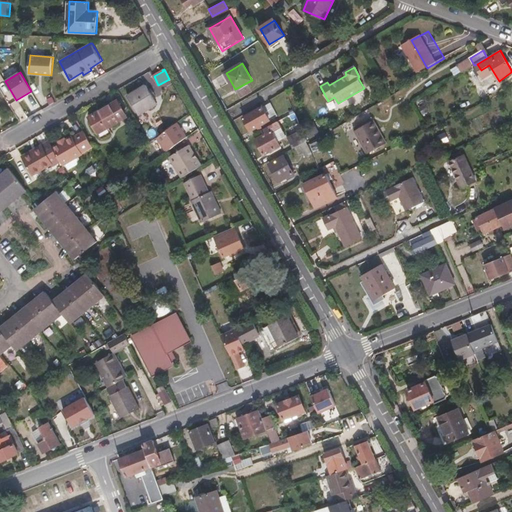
[(157,104),(145,85),(127,96),(139,116),(157,104)]
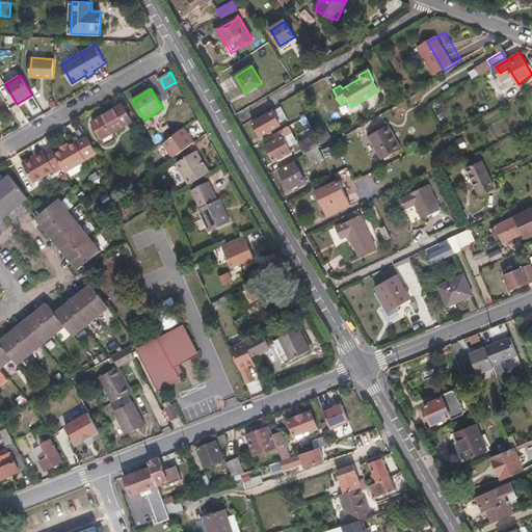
[(132,122),(122,104),(114,108),(124,126),(132,122)]
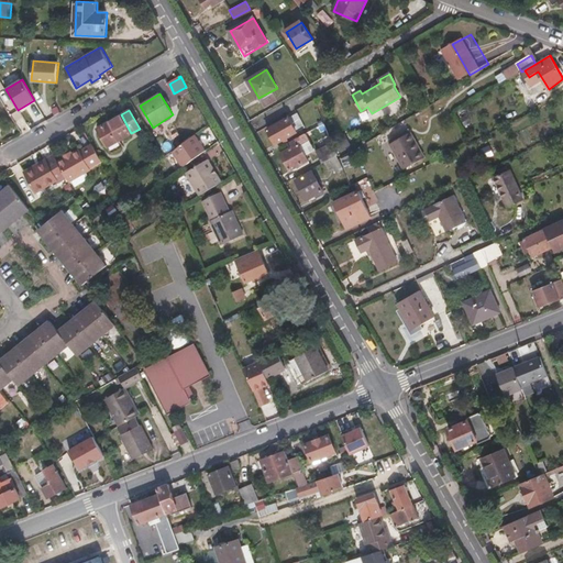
[(276,144),(306,128),(298,113),(287,119),(286,116),(283,118),(284,121),(267,130),(276,144)]
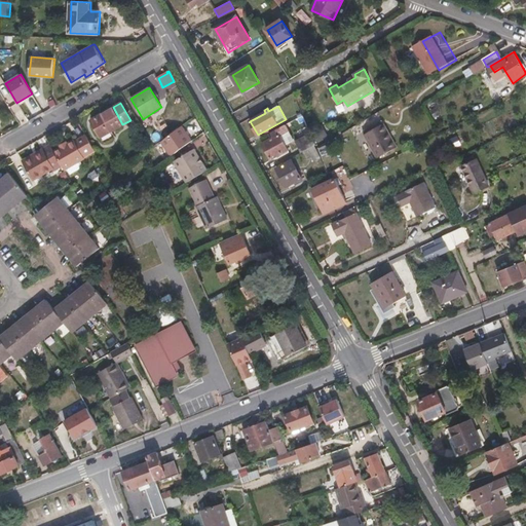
[(122,124),(113,107),(90,120),(101,138),(122,124)]
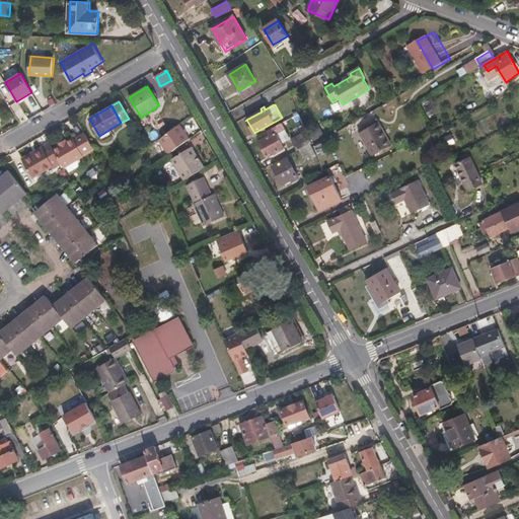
[(392,146),(379,122),(358,134),(372,157),(392,146)]
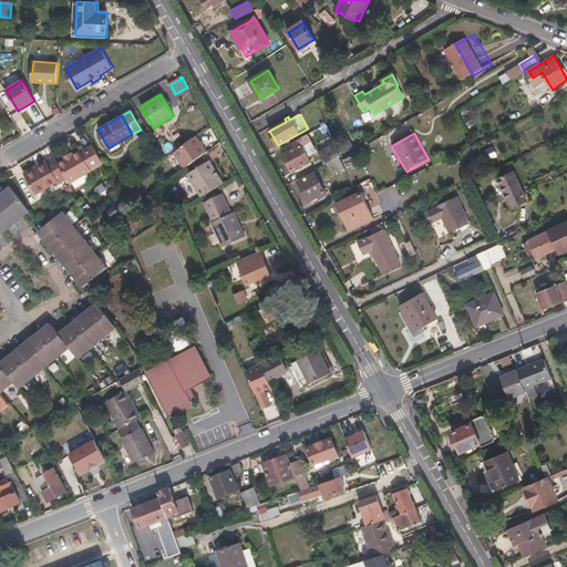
[(308,157),(315,154),(313,152),(317,150),(309,134),(290,144),(292,150),(282,154),(292,172),(297,169),(310,162),(308,157)]
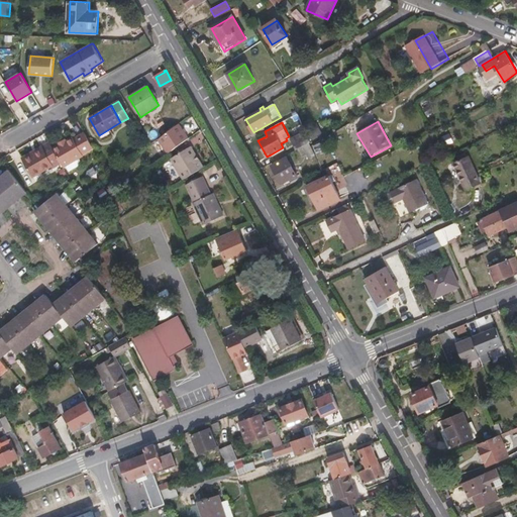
[(189,138),(180,123),(160,138),(169,152),(189,138)]
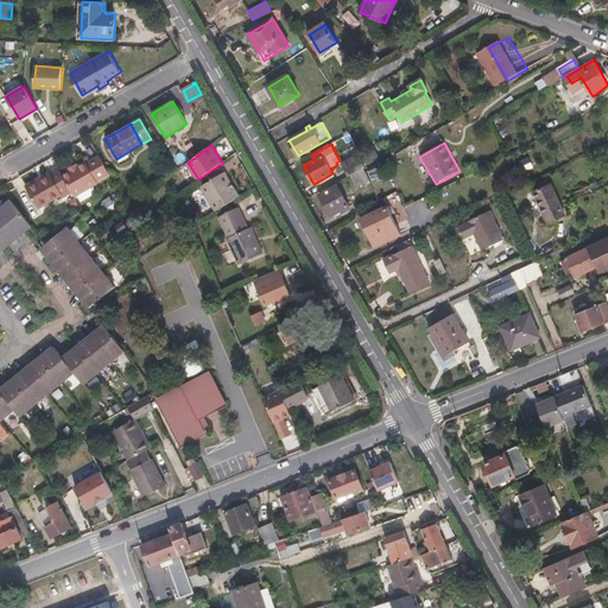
[(436,184),(419,157),(417,153),(412,156),(430,188),(436,184)]
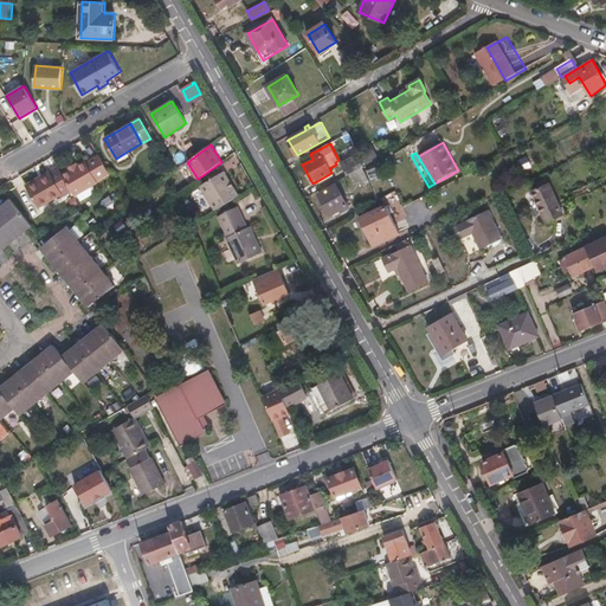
[(365,167),(358,154),(341,162),(347,176),(350,174),(362,168),(365,167)]
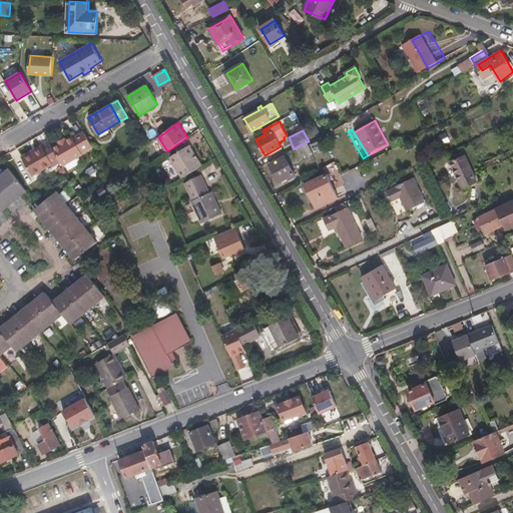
[(81,152),(92,146),(82,131),(71,137),(63,141),(59,143),(52,147),(60,162),(62,165),(65,164),(78,156),(82,154),(81,152)]
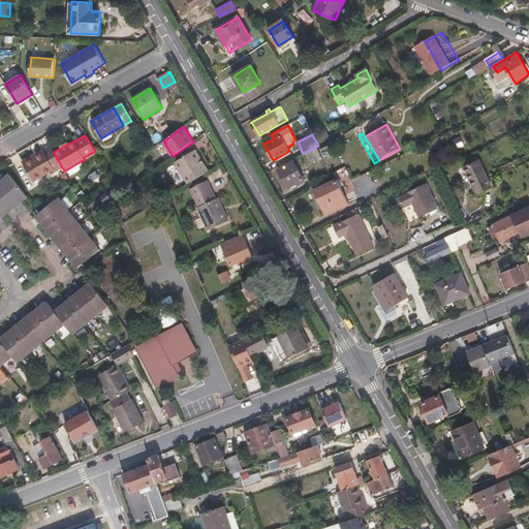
[(54,173),(62,167),(54,152),(50,146),(41,151),(42,153),(23,165),(32,181),(52,169),(54,173)]
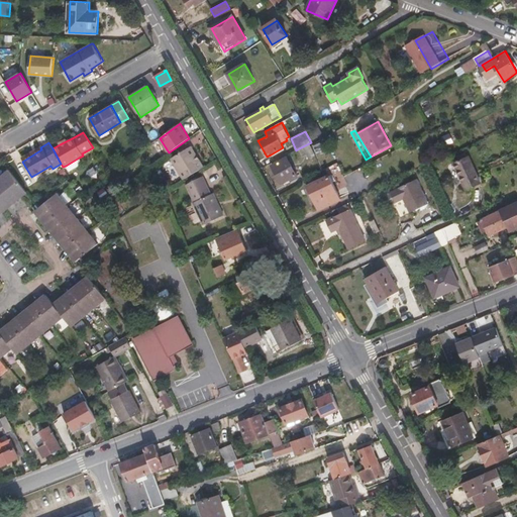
[(315,157),(309,143),(299,148),(303,157),(306,156),(309,160),(315,157)]
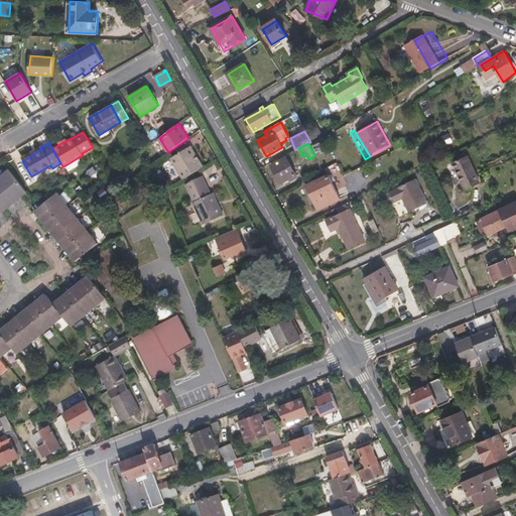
[(203,166),(190,146),(172,157),(183,178),(203,166)]
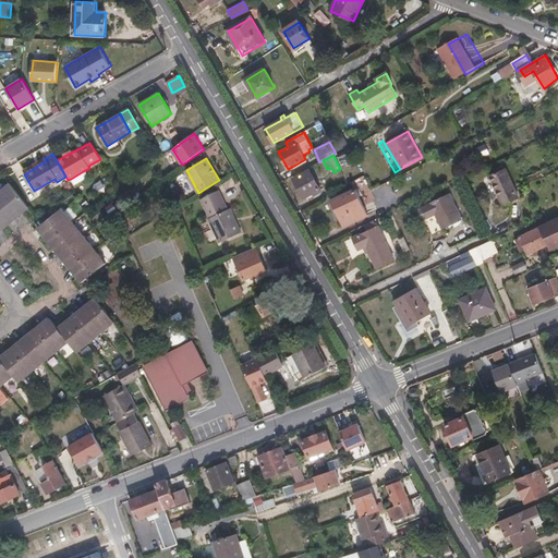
[(24,174),(45,161),(44,159),(23,171),(24,174)]
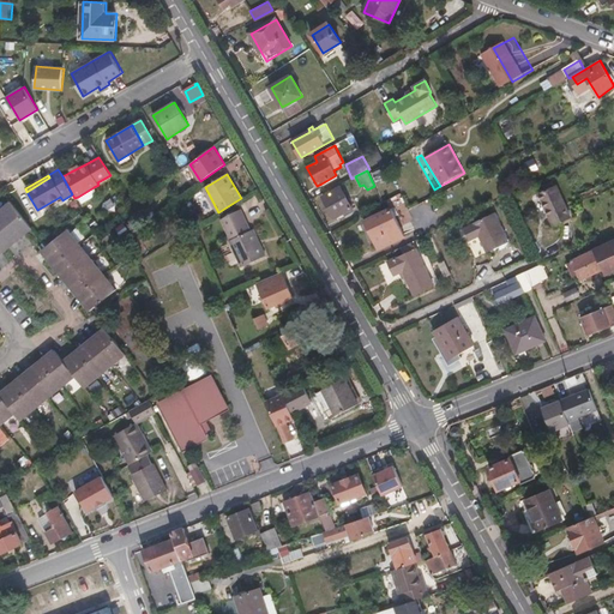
[(324,187),(338,179),(336,175),(321,184),(324,187)]
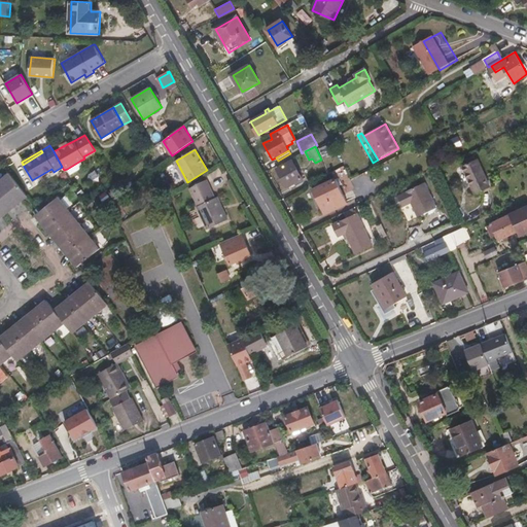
[(490,188),(478,160),(463,167),(477,195),(490,188)]
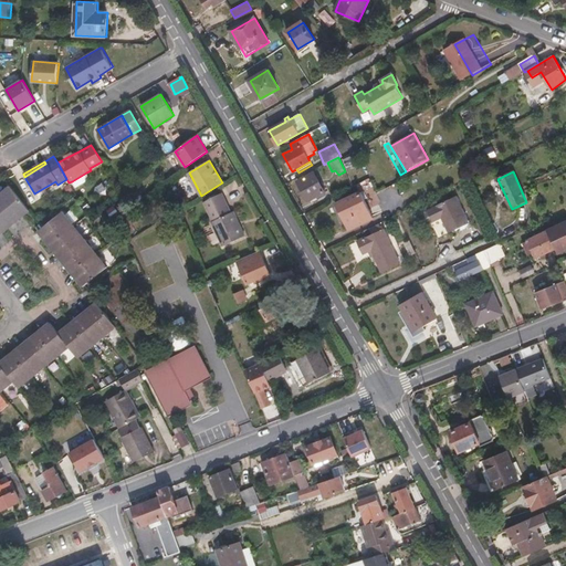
[(86,173),(72,181),(76,187),(87,180),(88,176),(86,173)]
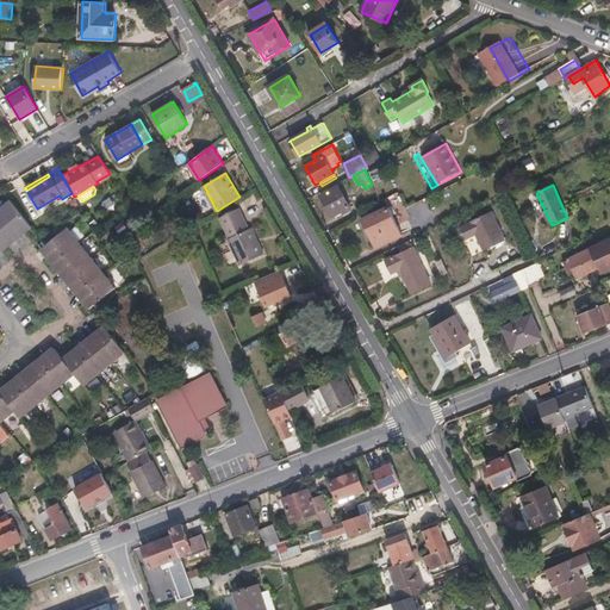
[(352,211),(338,186),(321,195),(332,217),(341,212),(343,216),(352,211)]
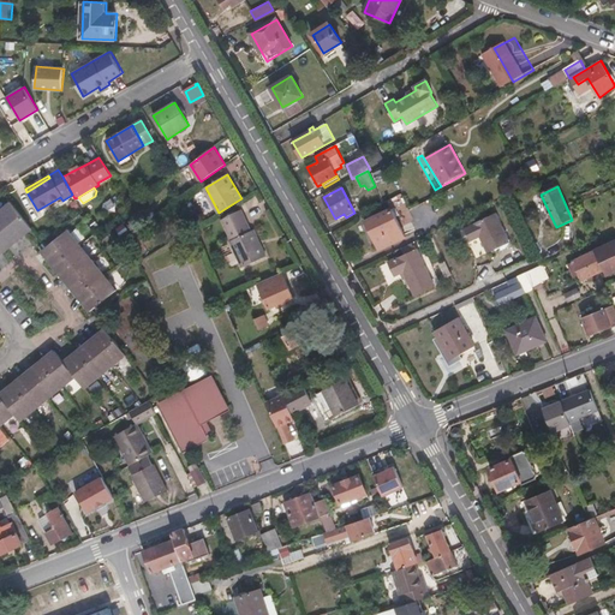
[(11,203),(0,210),(0,254),(31,230),(11,203)]
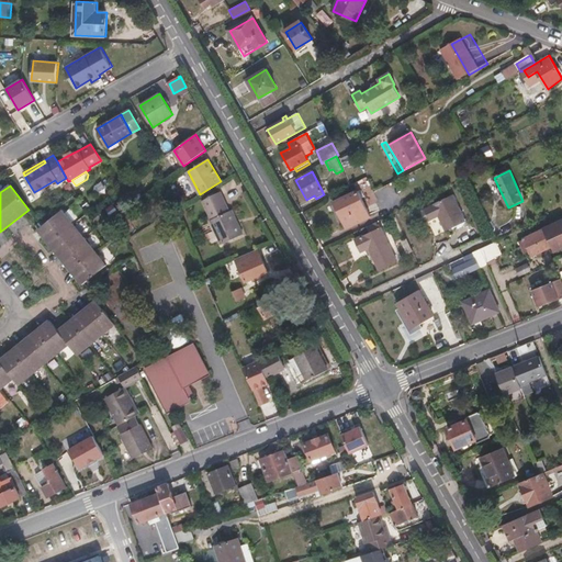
[(229,212),(220,192),(211,197),(203,201),(212,220),(210,221),(221,245),(243,235),(232,210),(229,212)]
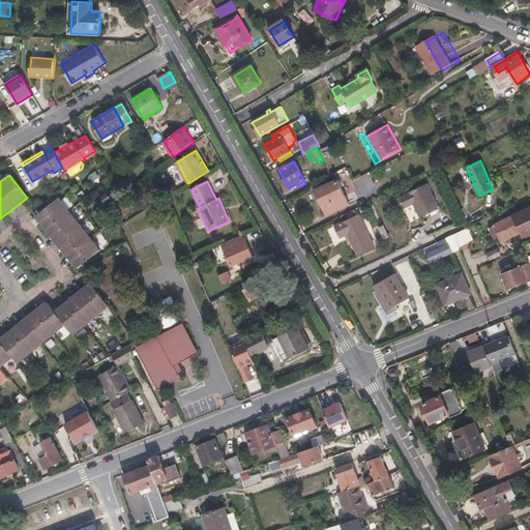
[(350,204),(339,181),(315,192),(326,215),(350,204)]
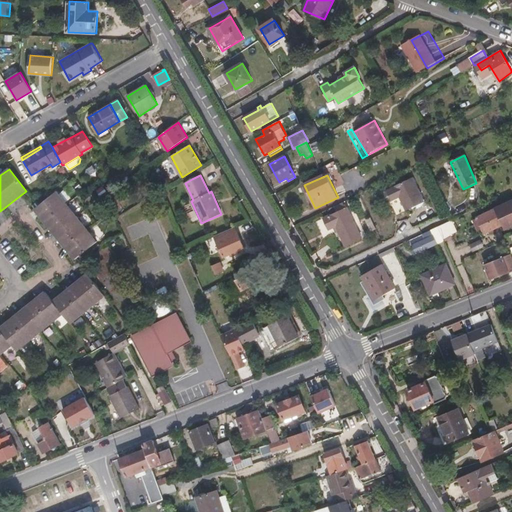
[(428,203),(416,178),(398,187),(399,188),(390,192),(395,201),(403,197),(410,212),(428,203)]
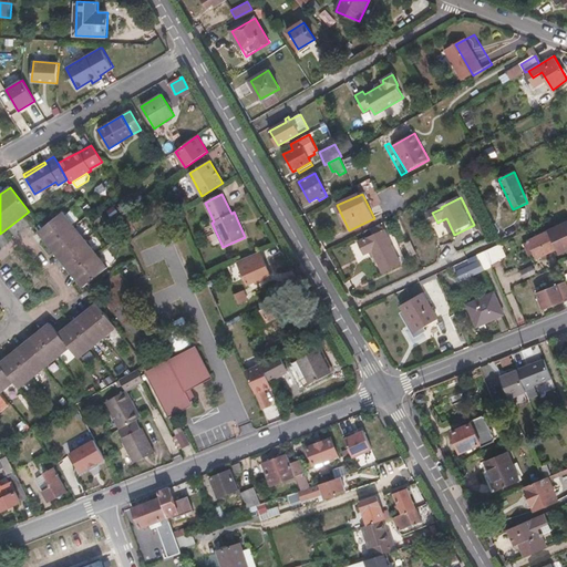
[(117,228),(134,216),(129,208),(112,222),(117,228)]
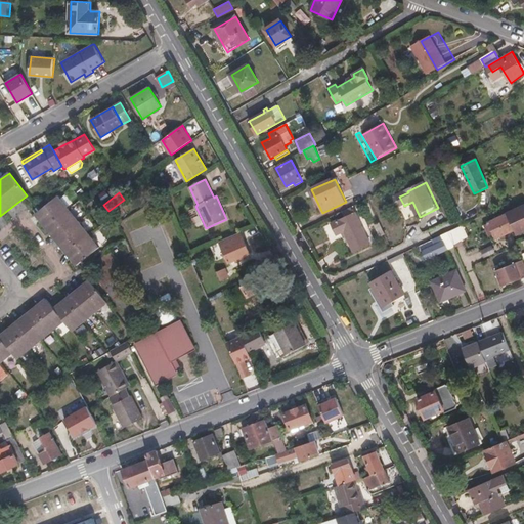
[(35,214),(77,266),(99,248),(57,197),(35,214)]
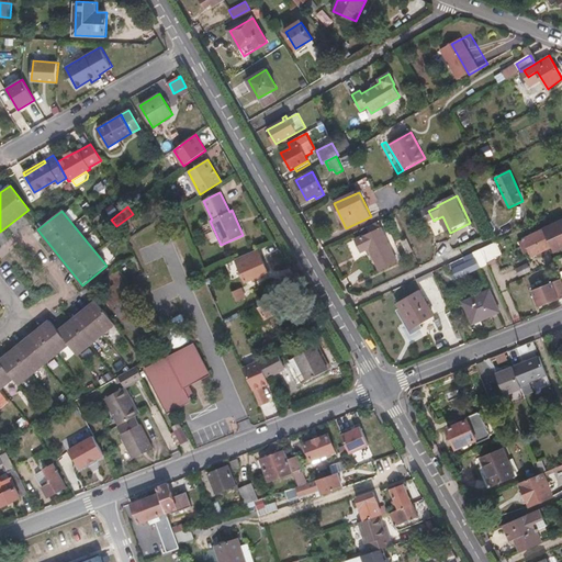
[(555,250),(561,247),(561,221),(524,239),(529,250),(532,256),(553,246),(555,250)]
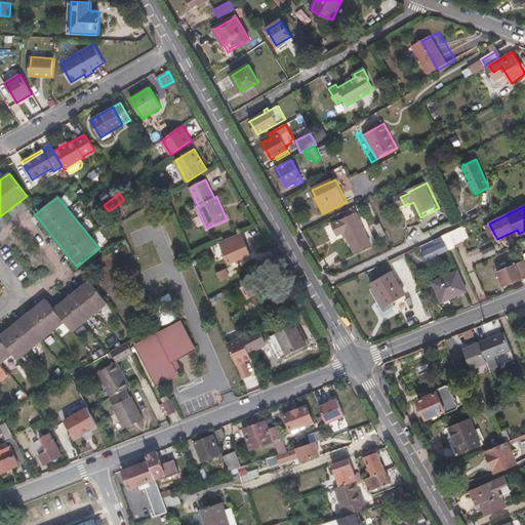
[(371,245),(356,212),(330,225),(336,236),(344,233),(354,253),(371,245)]
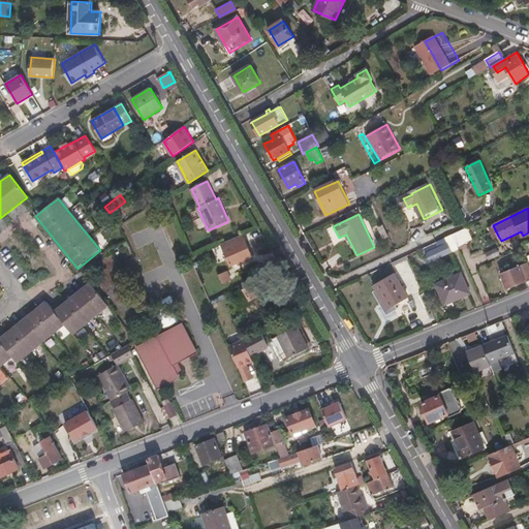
[(498,236),(493,225),(489,227),(494,238),(498,236)]
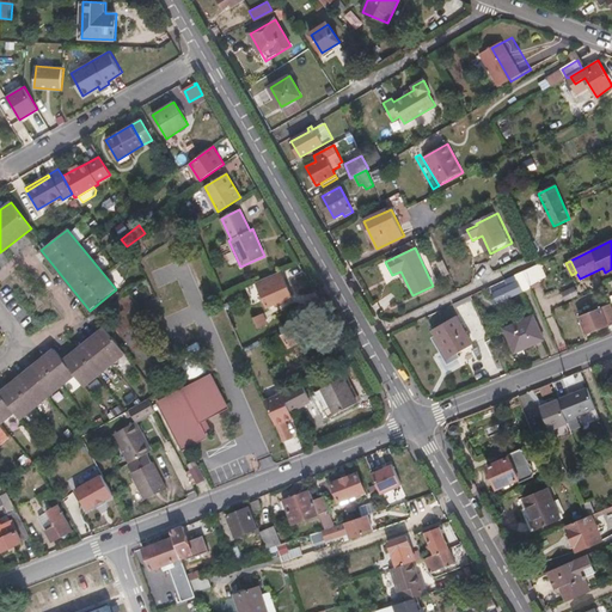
[(545,275),(540,263),(534,267),(539,277),(545,275)]
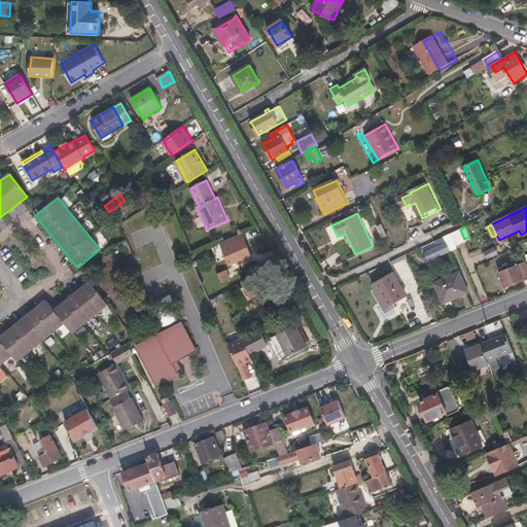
[(466,243),(464,239),(460,230),(451,234),(457,248),(466,243)]
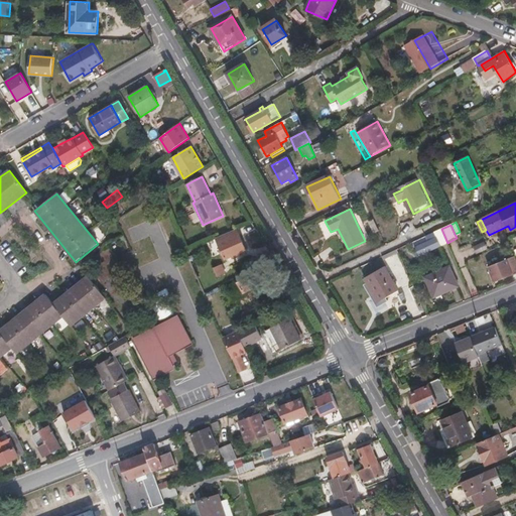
[(420,256),(447,243),(441,229),(425,236),(427,241),(415,247),(420,256)]
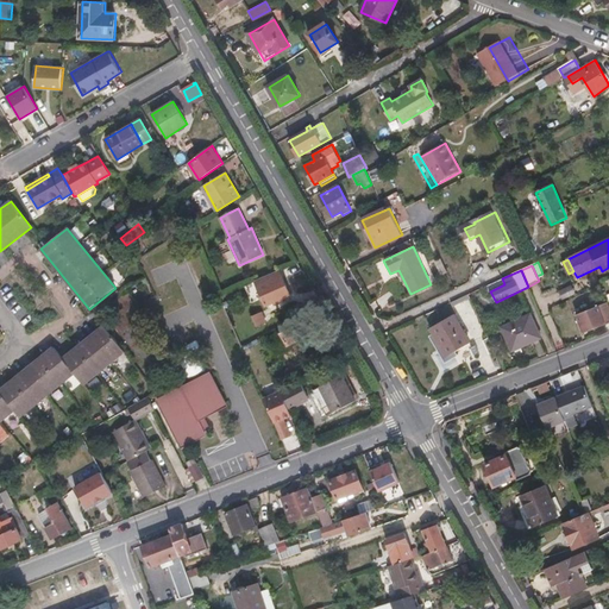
[(289,295),(282,276),(277,278),(275,271),(261,278),(263,284),(258,287),(267,305),(271,302),(280,299),(289,295)]
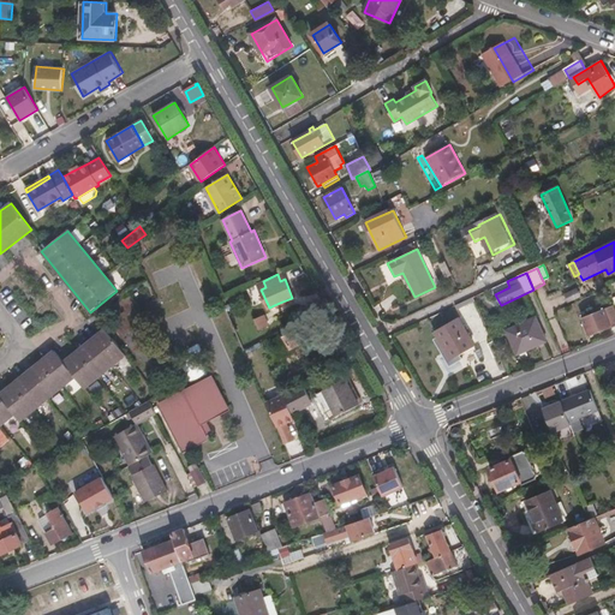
[(495,294),(509,287),(507,281),(493,288),(495,294)]
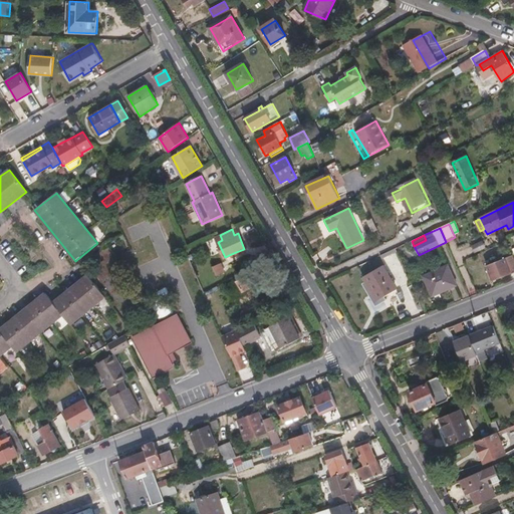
[(483,240),(473,245),(477,253),(487,247),(483,240)]
